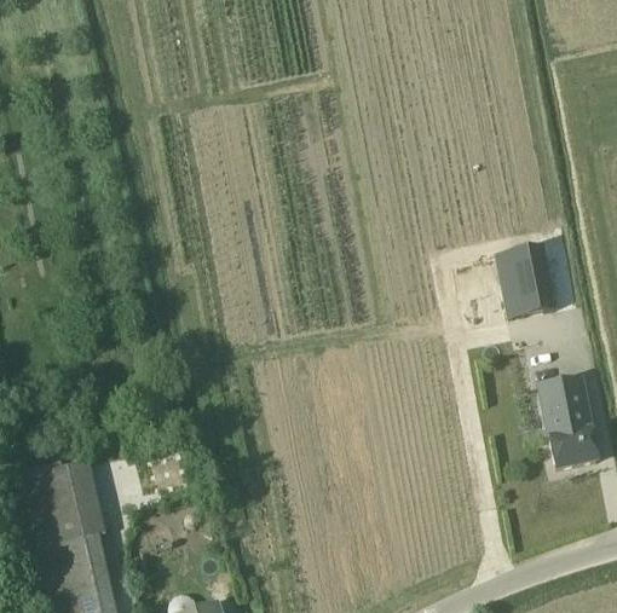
[(554,310),(542,247),(497,256),(509,318),(554,310)]
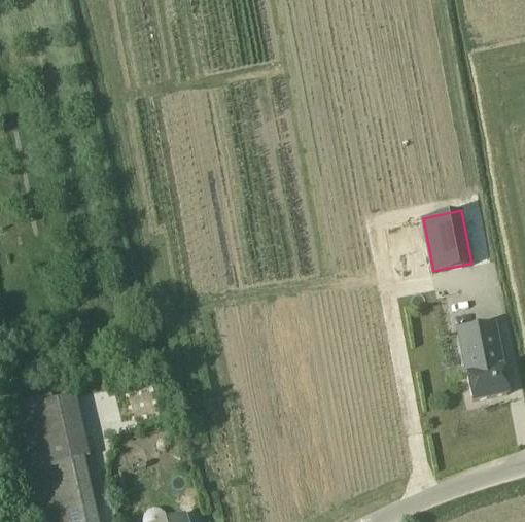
[(494,321),(459,328),(468,372),(467,372),(474,398),(509,391),(503,364),(494,321)]
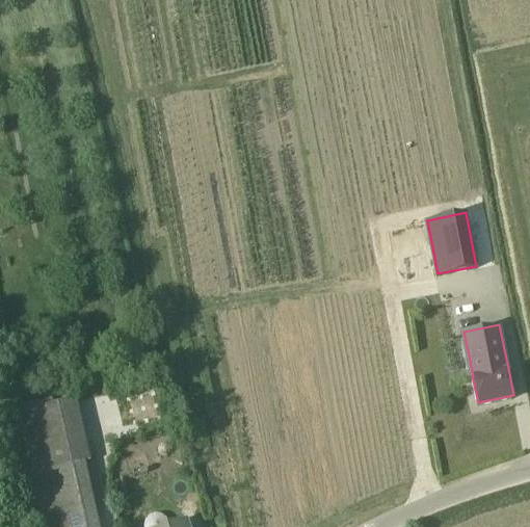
[(45,526),(100,526),(72,398),(19,410),(45,526)]
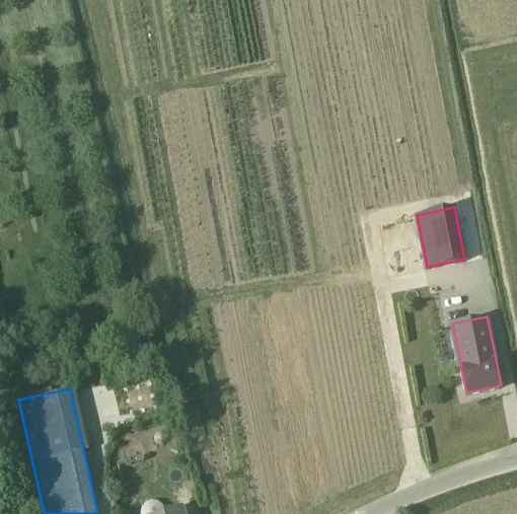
[(119,465),(109,468),(114,489),(125,486),(119,465)]
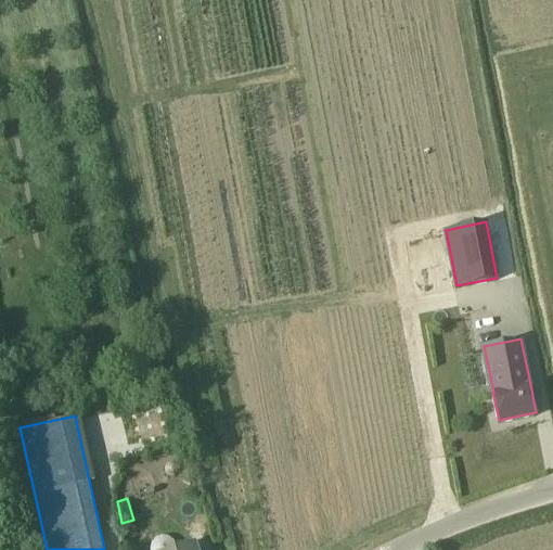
[(197,549),(195,542),(178,548),(175,539),(170,535),(163,534),(157,536),(152,541),(151,549),(197,549)]
